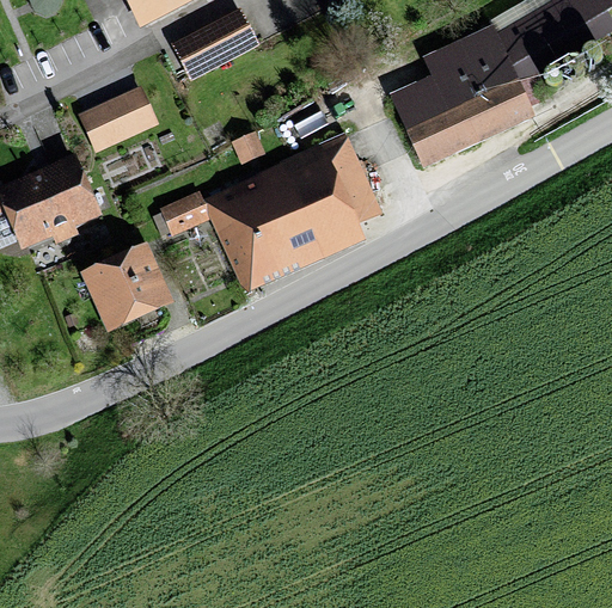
[(35,11),(44,14),(54,11),(60,2),(60,0),(29,0),(29,2),(35,11)]
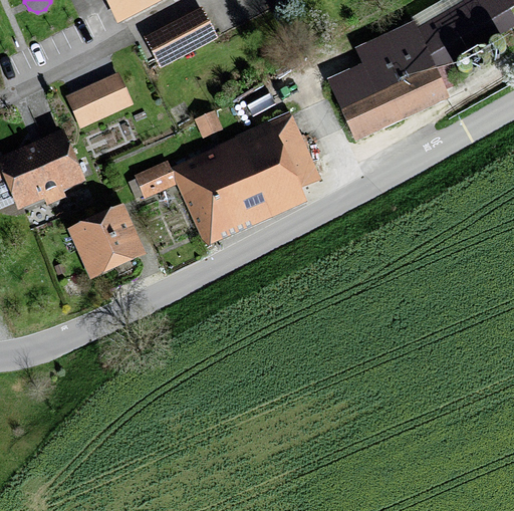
[(104,0),(116,23),(160,0),(104,0)]
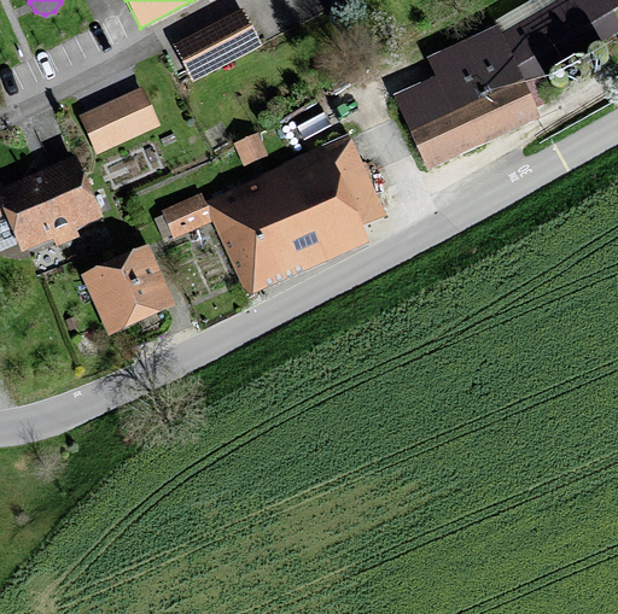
[(517,0),(489,13),(494,23),(426,57),(436,75),(392,97),(430,170),(540,116),(528,91),(547,80),(543,71),(617,33),(617,17),(613,9),(617,5),(617,0),(517,0)]
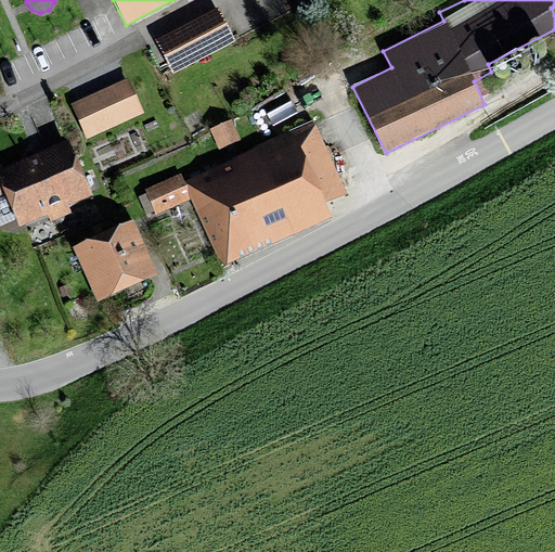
[(155,39),(172,73),(235,40),(218,7),(155,39)]
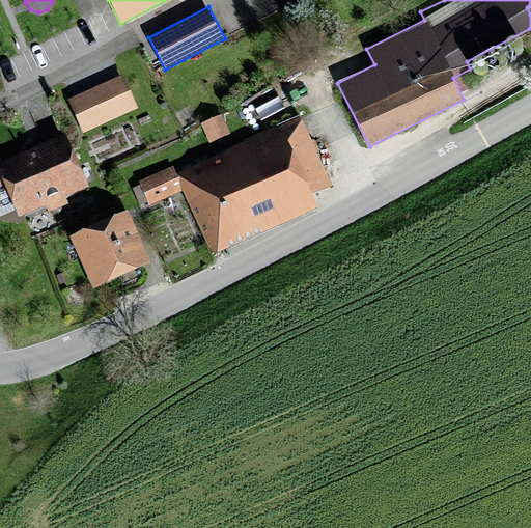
[(523,48),(522,45),(520,42),(516,40),(513,39),(510,40),(507,43),(505,45),(504,49),(505,52),(506,55),(509,57),(512,58),(515,57),(519,56),(521,54),(523,51),(523,48)]
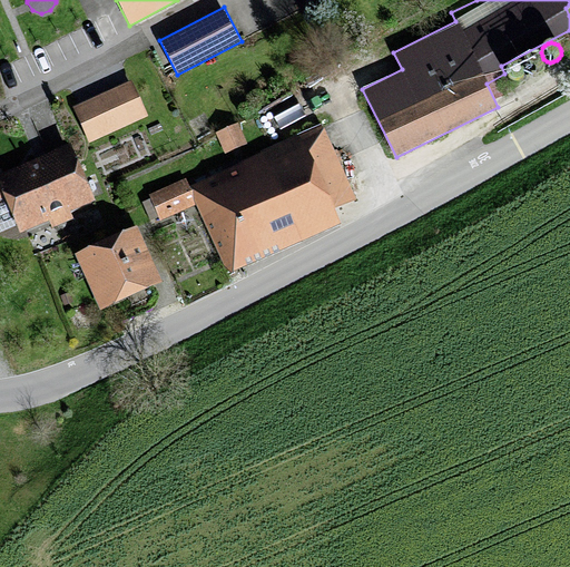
[(542,60),(541,57),(539,54),(536,52),(532,51),(529,52),(526,55),(523,58),(523,61),(523,65),(526,68),(528,70),(531,71),(534,71),(538,69),(541,67),(542,64),(542,60)]
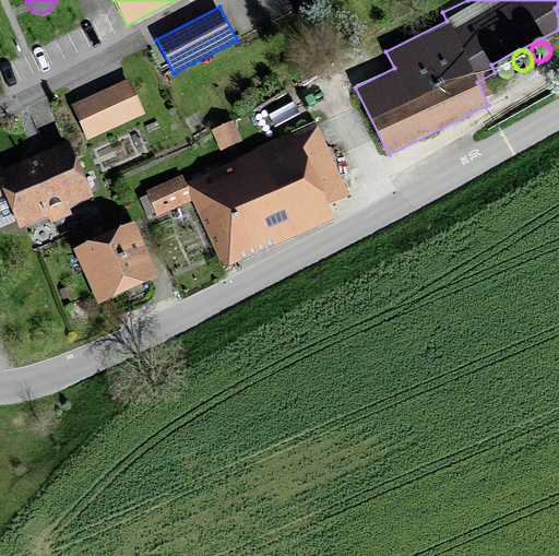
[(507,81),(510,80),(513,78),(514,74),(515,71),(514,68),(512,64),(509,63),(506,62),(502,62),(499,64),(497,68),(496,71),(496,74),(498,78),(500,80),(503,81),(507,81)]
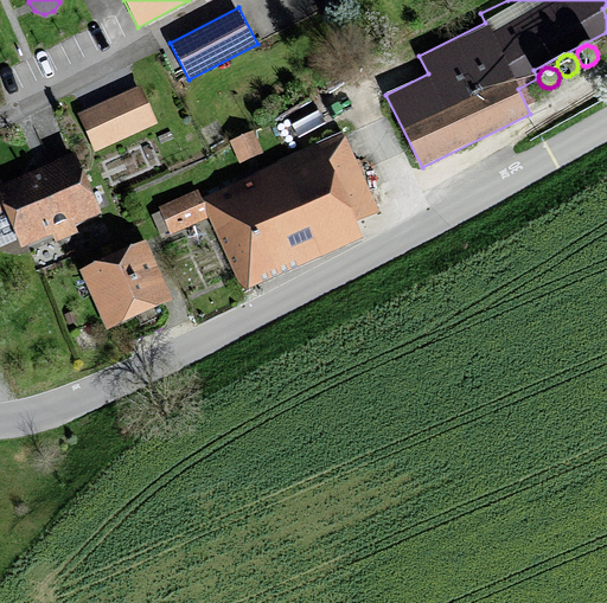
[(76,111),(94,149),(157,121),(140,83),(76,111)]
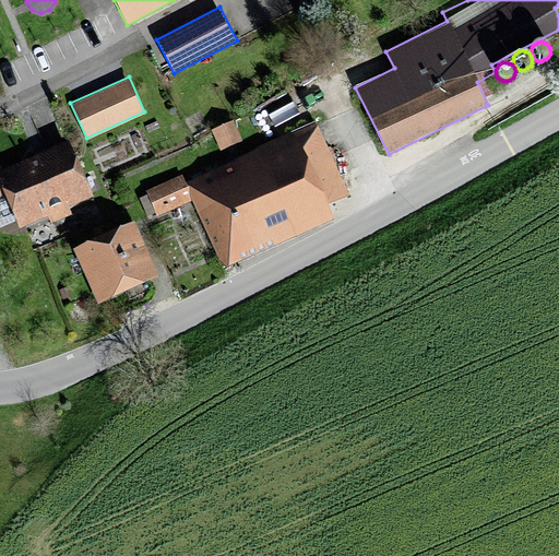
[(348,194),(314,119),(254,146),(256,149),(233,158),(234,160),(186,181),(181,173),(145,189),(147,192),(139,197),(146,215),(155,211),(157,214),(192,199),(223,269),(335,219),(329,203),(348,194)]
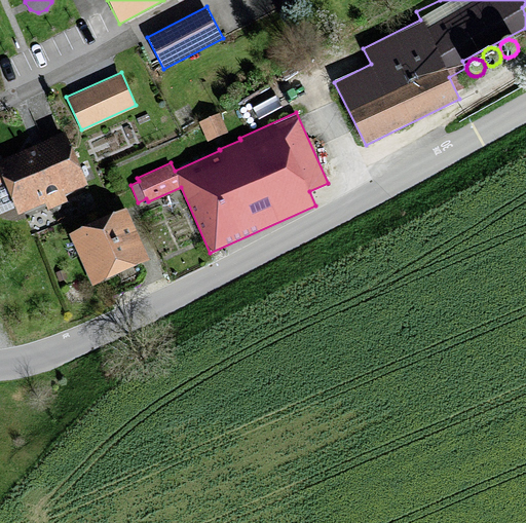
[(198,121),(207,140),(228,131),(220,112),(198,121)]
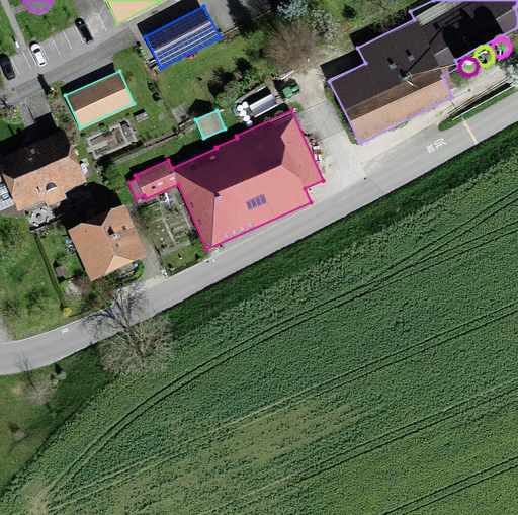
[(64,191),(86,182),(64,130),(0,156),(0,209),(14,204),(17,210),(44,199),(47,205),(67,197),(64,191)]
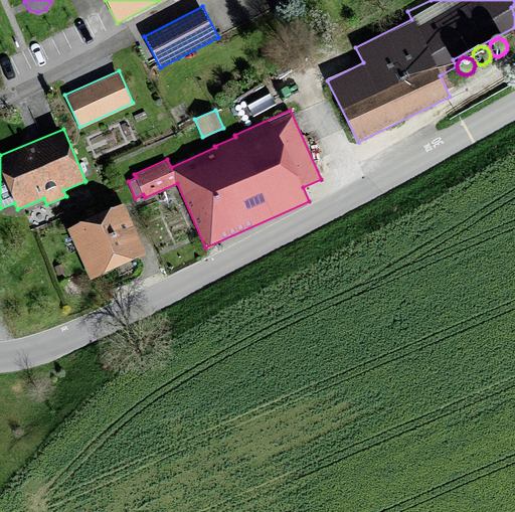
[(67,227),(90,280),(147,254),(125,203),(67,227)]
